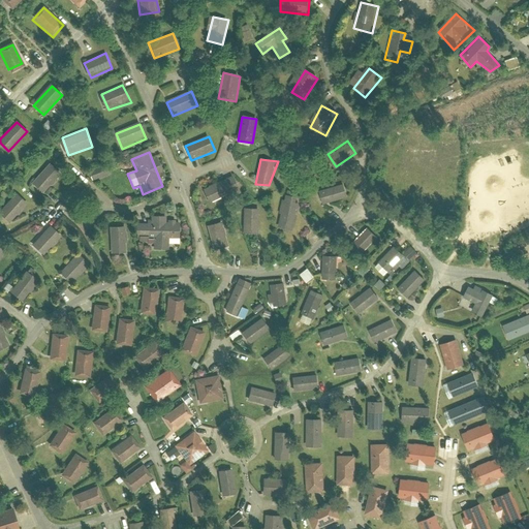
[(32,184),(42,194),(59,177),(49,166),(32,184)]
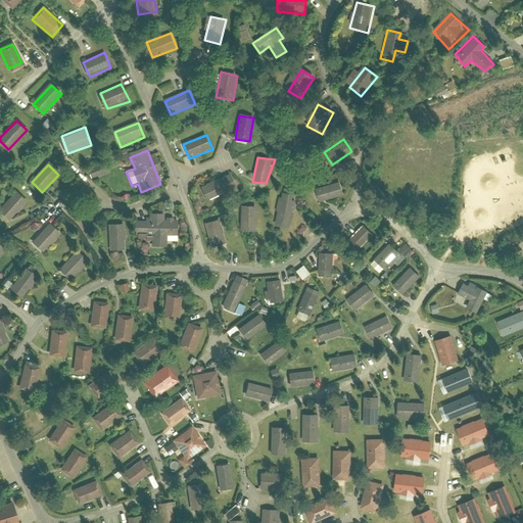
[(91,172),(93,178),(109,172),(107,167),(91,172)]
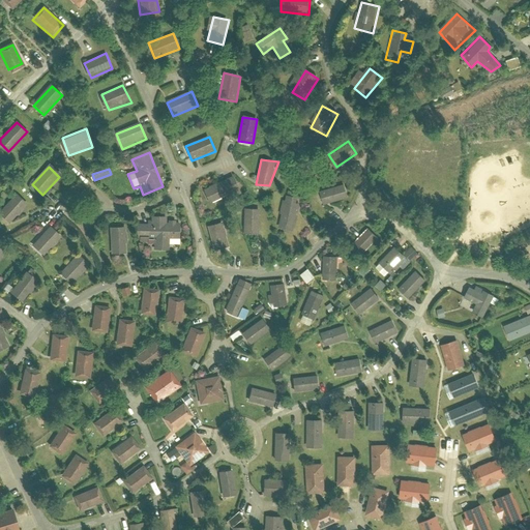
[(235,177),(203,190),(209,204),(240,190),(235,177)]
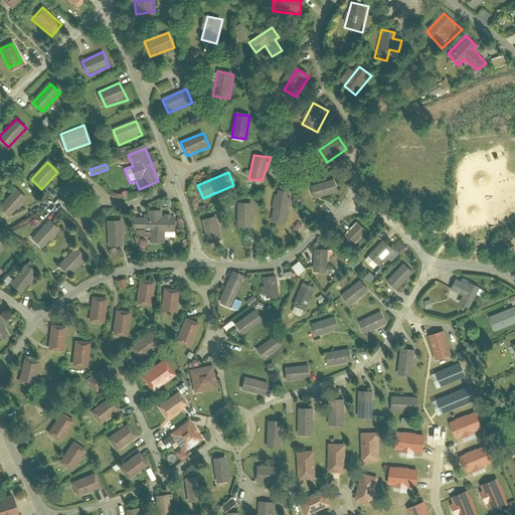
[(312,183),(316,196),(338,191),(335,177),(312,183)]
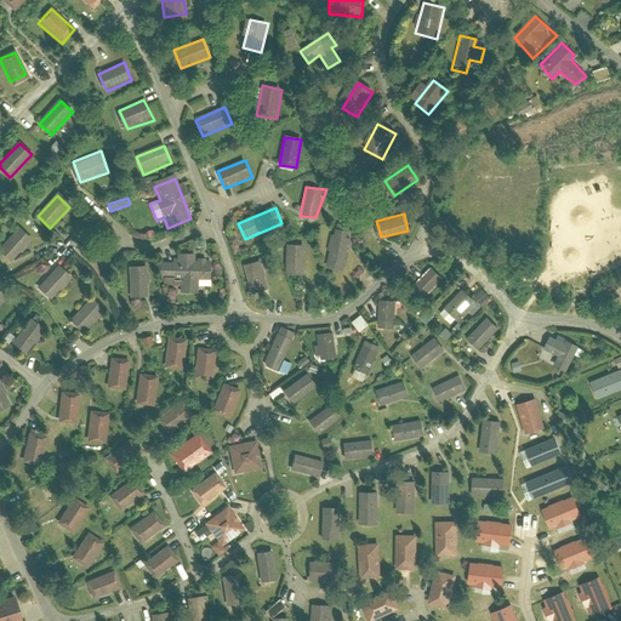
[(32,239),(20,227),(3,246),(15,258),(32,239)]
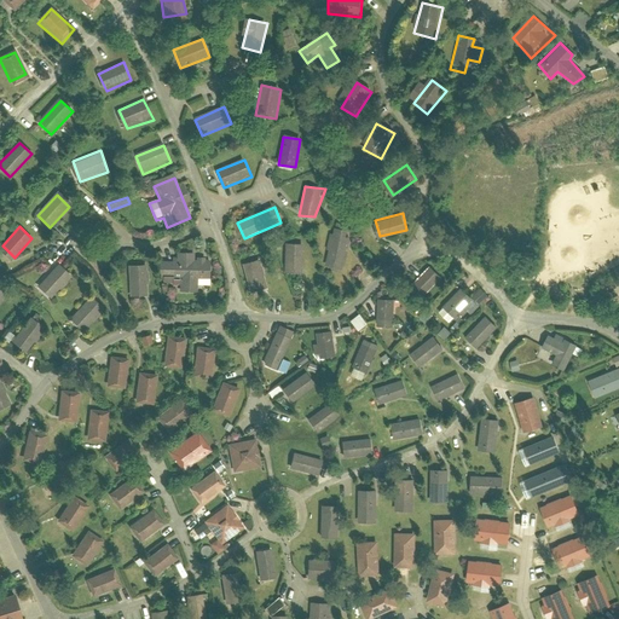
[(334,232),(330,231),(322,262),(340,267),(348,235),(346,235),(347,229),(335,226),(334,232)]
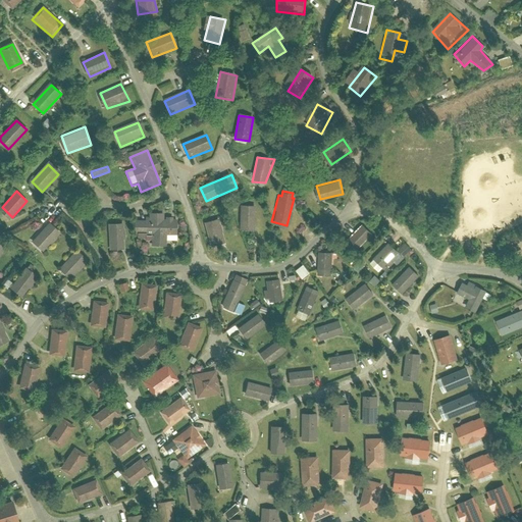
[(256,206),(241,206),(240,230),(255,230),(256,206)]
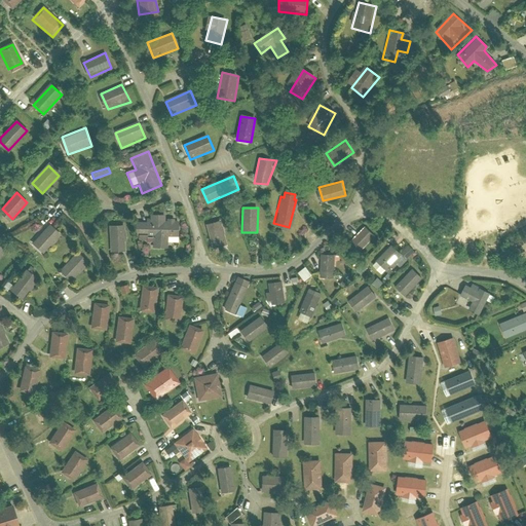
[(179,220),(137,220),(137,242),(154,243),(154,249),(167,249),(167,238),(179,238),(179,220)]
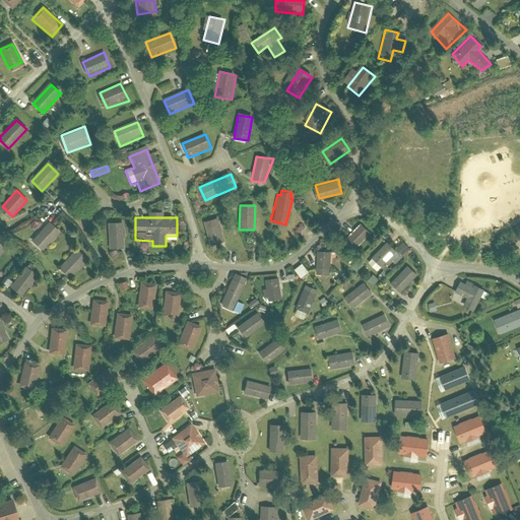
[(216,219),(204,222),(210,245),(222,242),(216,219)]
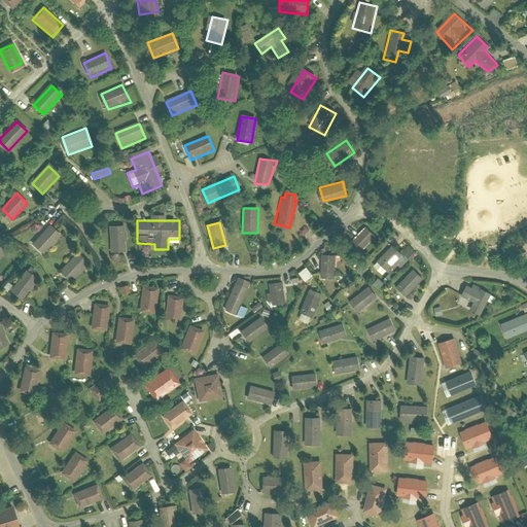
[(360,246),(371,231),(359,222),(349,238),(360,246)]
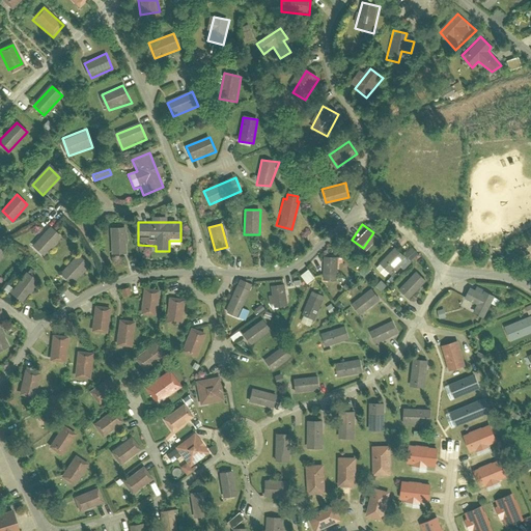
[(61,238),(51,228),(32,248),(43,257),(61,238)]
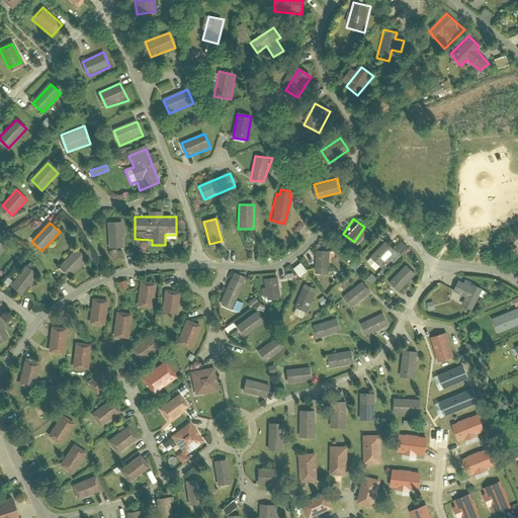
[(122,223),(107,224),(108,249),(123,248),(122,223)]
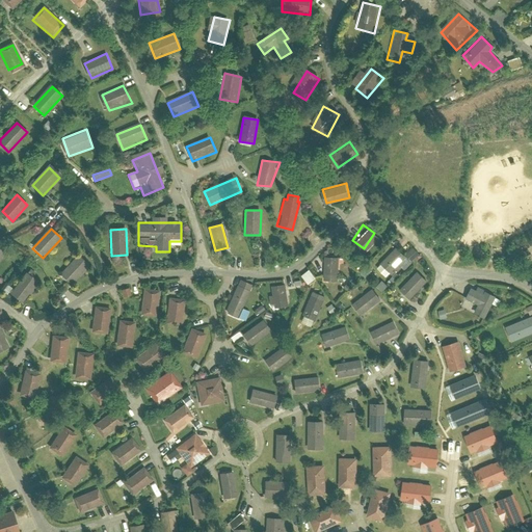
[(405,271),(413,263),(397,248),(381,265),(394,276),(402,268),(405,271)]
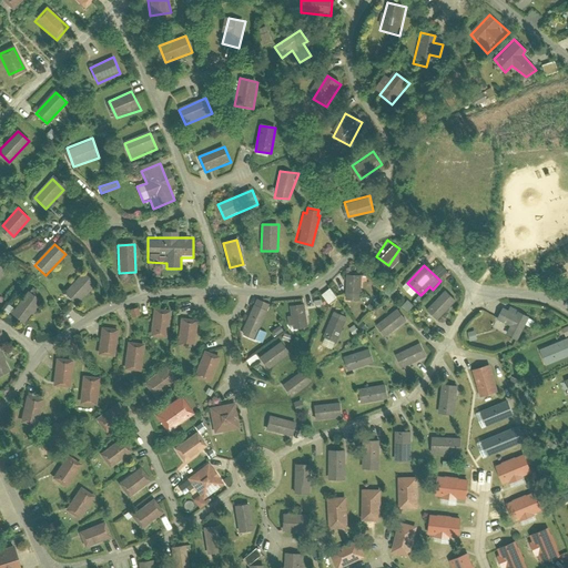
[(95,283),(84,273),(67,293),(78,302),(95,283)]
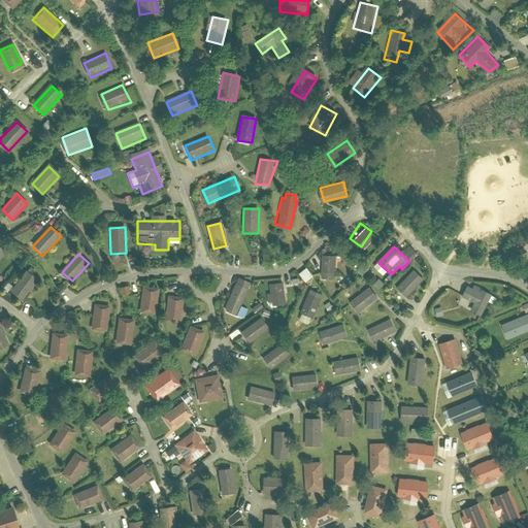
[(337,279),(338,256),(324,256),(323,278),(337,279)]
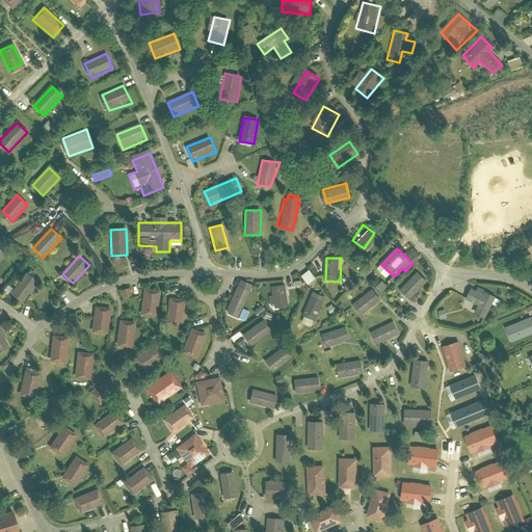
[(303,274),(310,284),(318,277),(311,269),(303,274)]
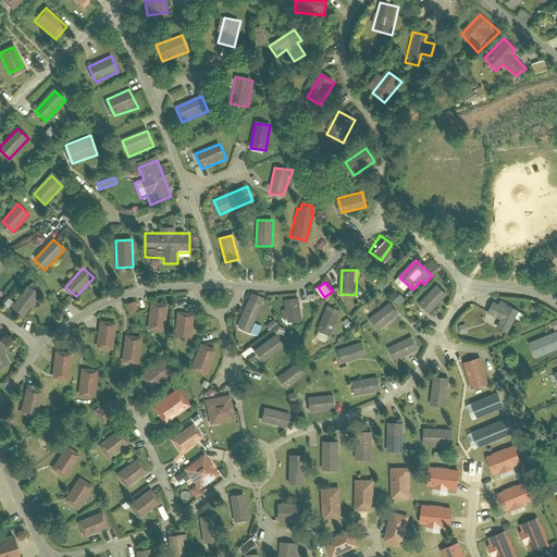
[(448,295),(437,285),(419,305),(429,314),(448,295)]
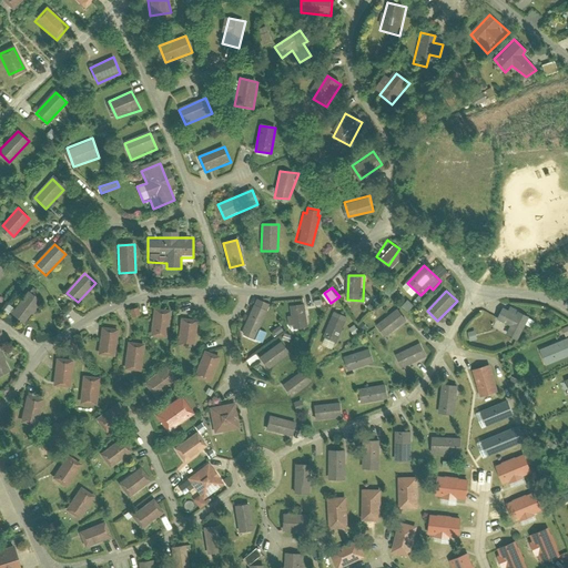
[(41,303),(28,293),(12,314),(24,324),(41,303)]
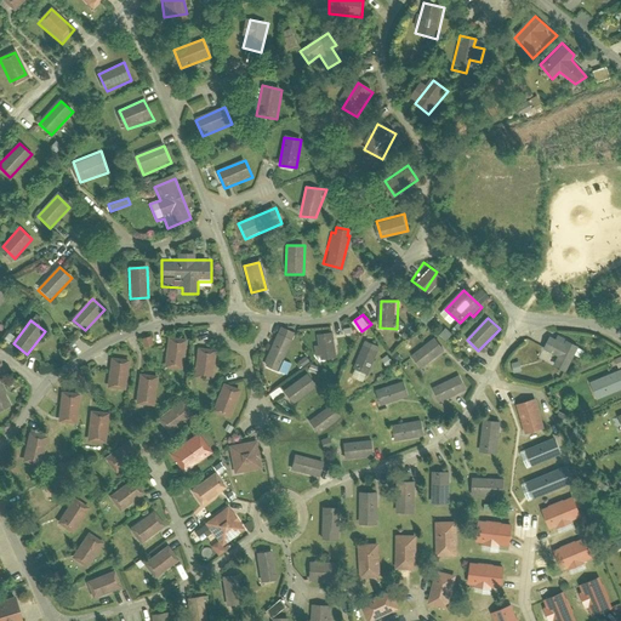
[(296,334),(281,328),(265,366),(279,371),(296,334)]
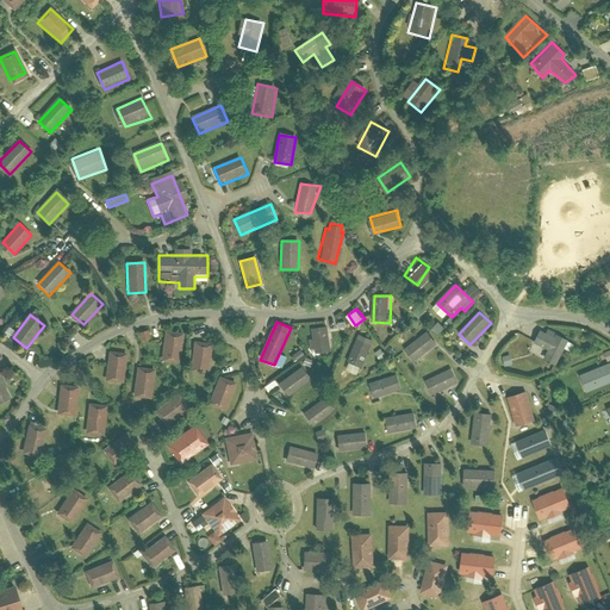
[(329,328),(315,329),(317,355),(331,354),(329,328)]
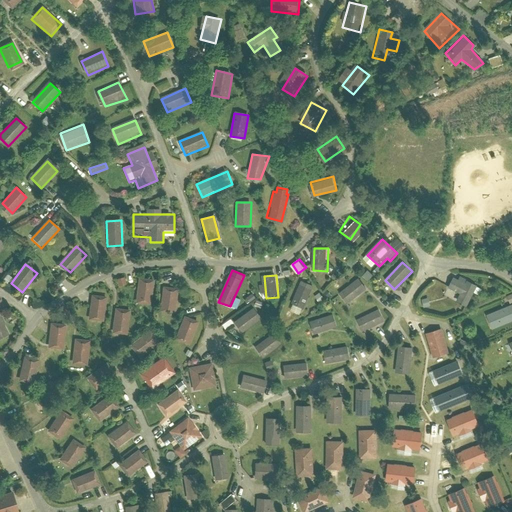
[(126,276),(118,278),(120,285),(128,283),(126,276)]
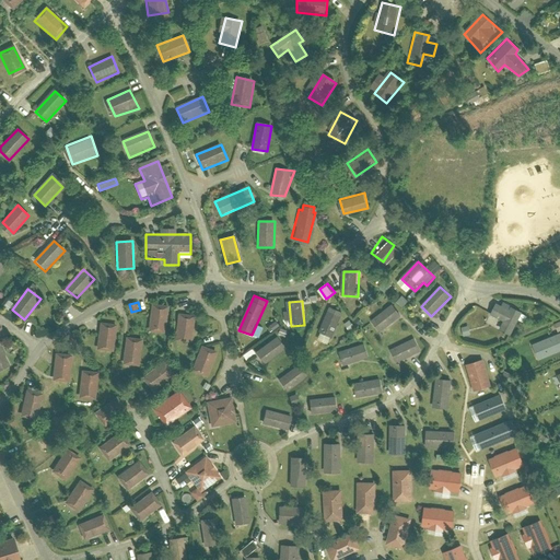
[(170,307),(152,305),(150,330),(167,333),(170,307)]
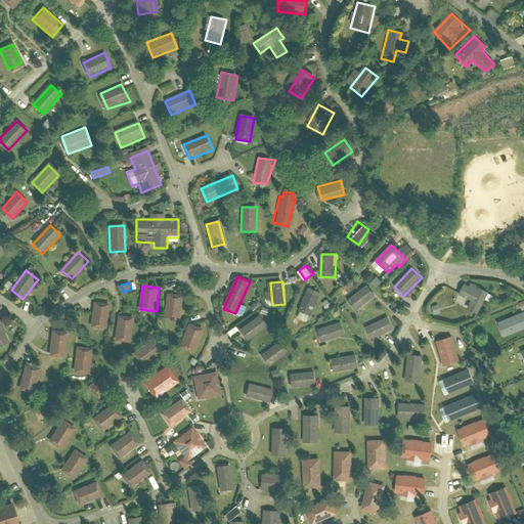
[(377,297),(367,286),(348,300),(356,312),(377,297)]
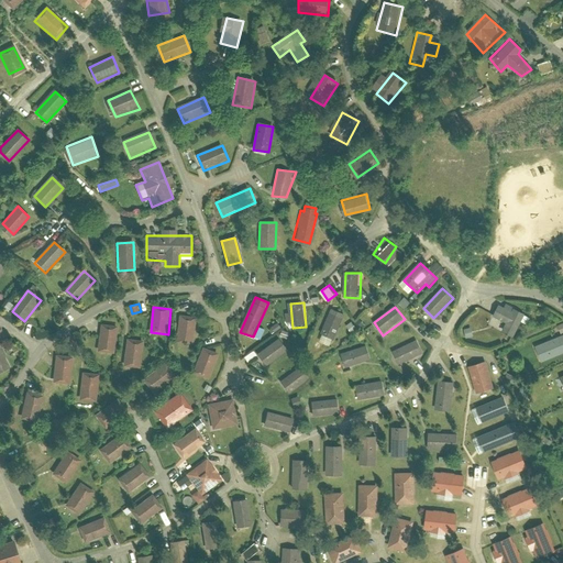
[(503,332),(514,338),(526,316),(514,309),(512,313),(500,307),(495,317),(507,323),(503,332)]
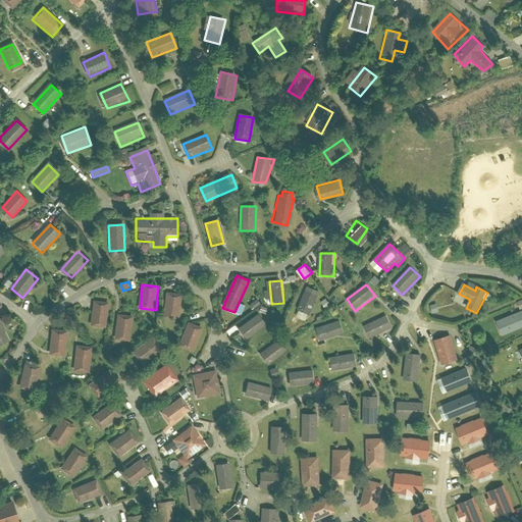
[(320,292),(308,288),(298,313),(310,318),(320,292)]
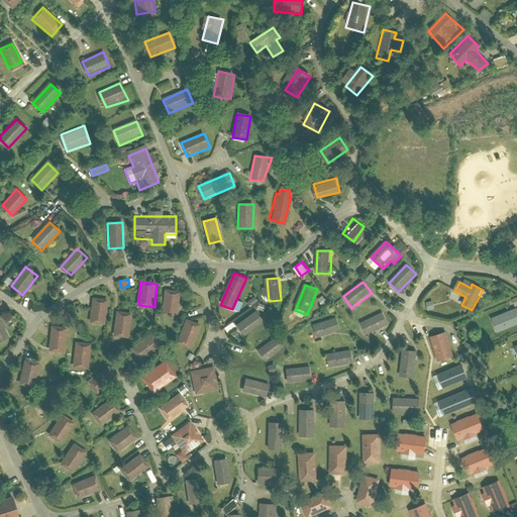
[(181,292),(166,289),(161,315),(176,317),(181,292)]
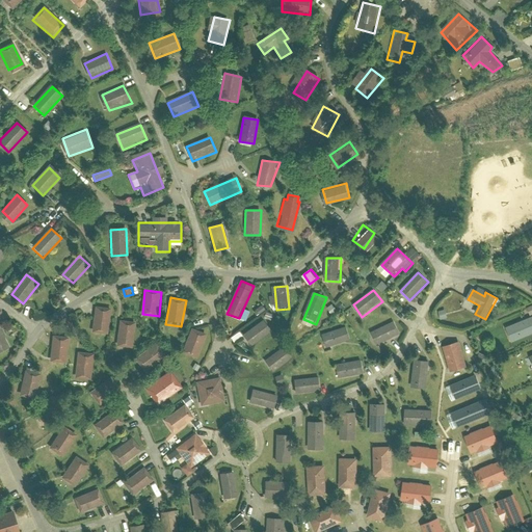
[(111,313),(95,311),(91,334),(108,336),(111,313)]
